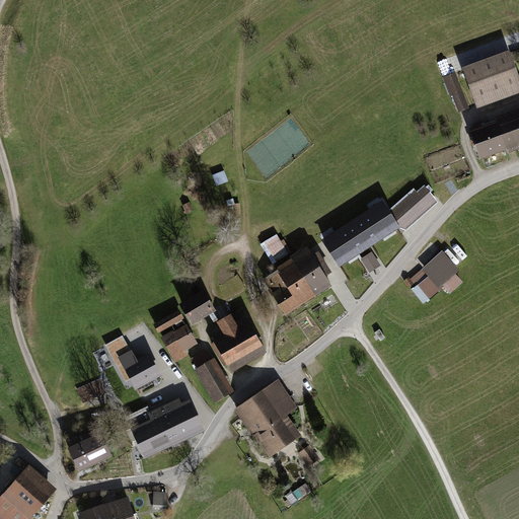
[(518,75),(509,49),(461,66),(476,107),(518,92),(518,75)]
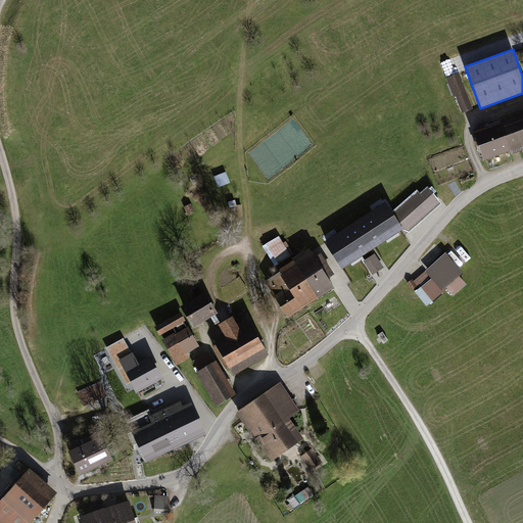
[(459,73),(445,78),(454,97),(456,96),(462,113),(473,108),(459,73)]
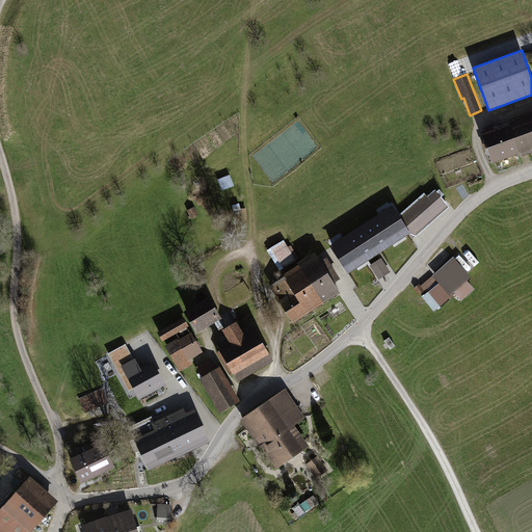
[(508,124),(481,133),(491,162),(519,153),(521,157),(531,152),(531,110),(507,120),(508,124)]
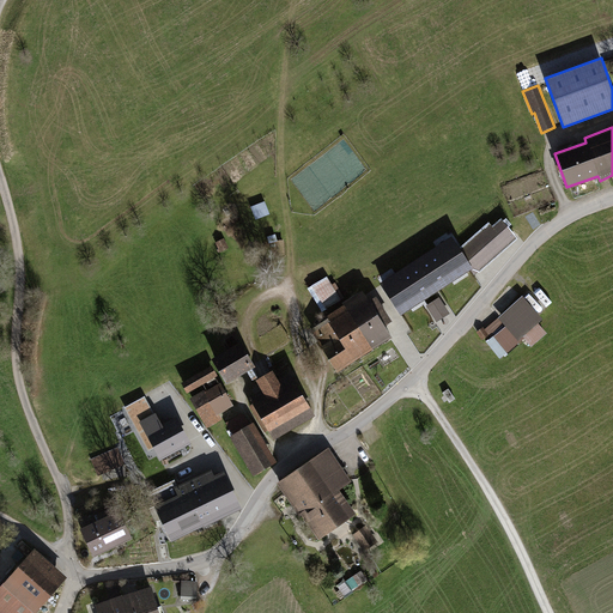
[(253,207),(256,219),(269,216),(265,204),(253,207)]
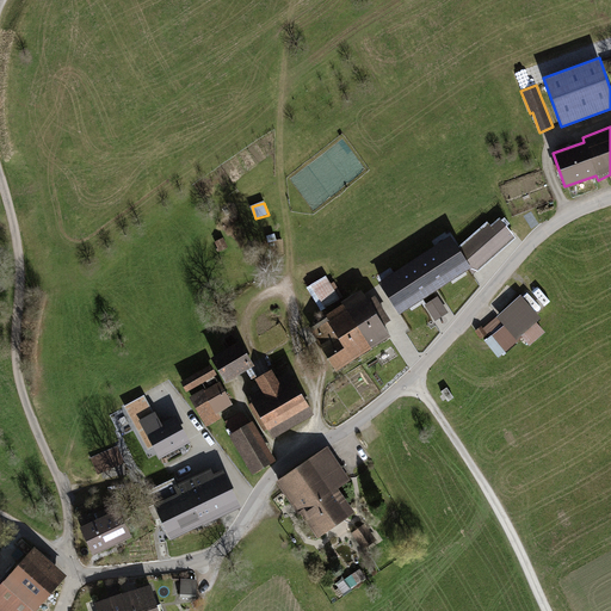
[(488,223),(460,250),(471,269),(469,270),(473,275),(516,238),(500,220),(492,227),(488,223)]
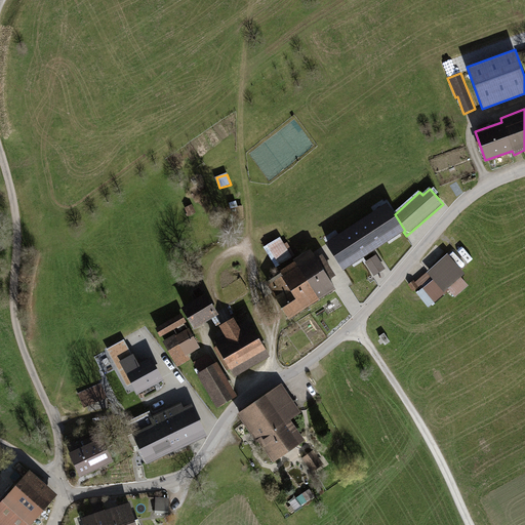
[(344,271),(403,232),(405,231),(395,214),(388,203),(325,243),(344,271)]
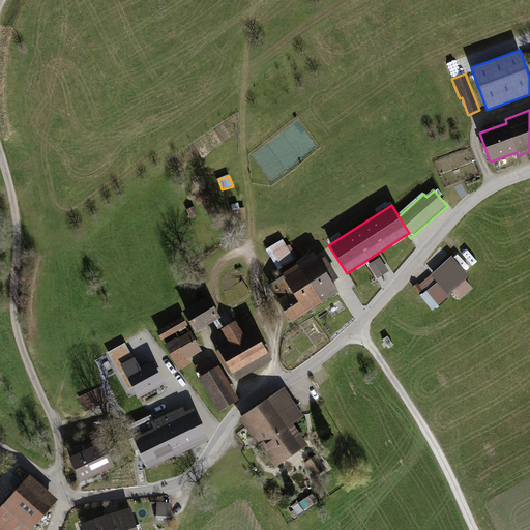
[(286,243),(268,253),(281,273),(298,263),(286,243)]
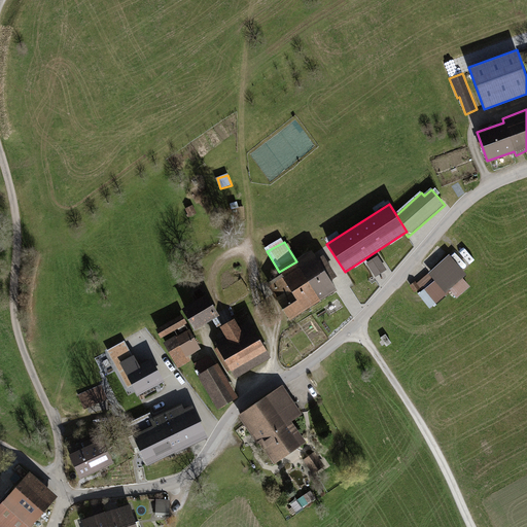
[(431,279),(416,292),(427,306),(464,275),(447,255),(425,273),(431,279)]
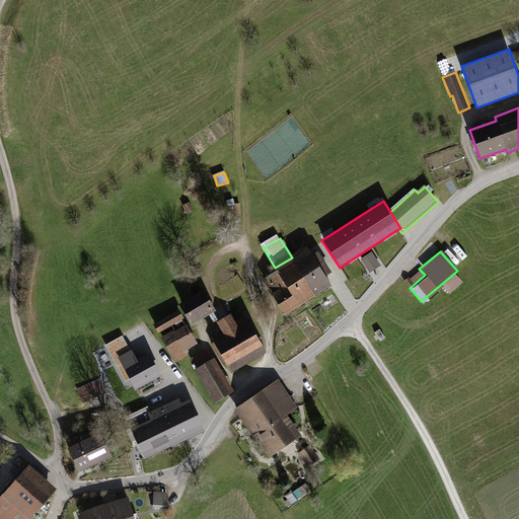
[(311,252),(295,262),(318,300),(335,290),(311,252)]
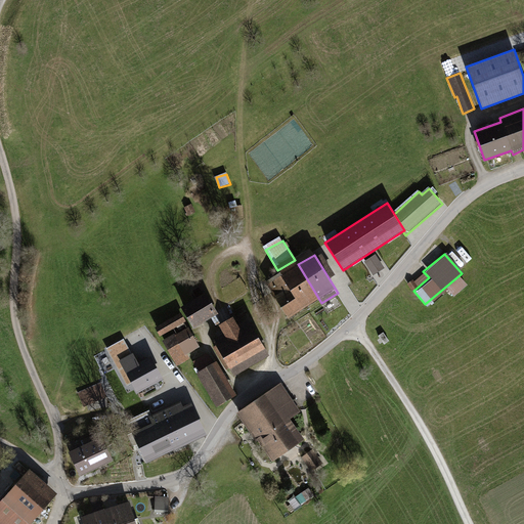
[(365,263),(374,277),(386,271),(377,256),(365,263)]
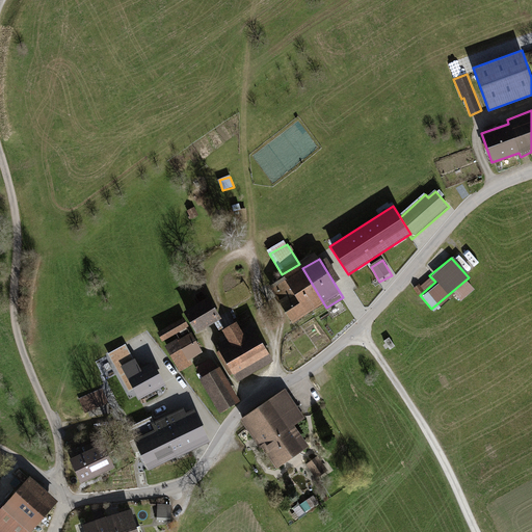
[(294,326),(326,308),(302,268),(286,278),(287,281),(272,290),(294,326)]
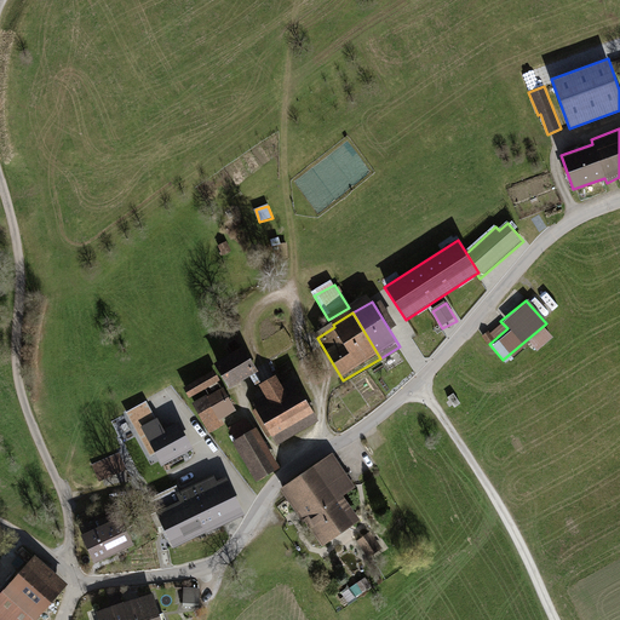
[(246,351),(218,368),(231,392),(260,375),(246,351)]
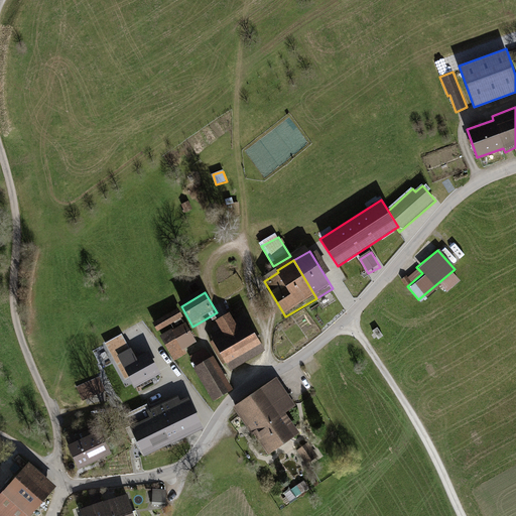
[(178,310),(153,326),(159,336),(184,320),(178,310)]
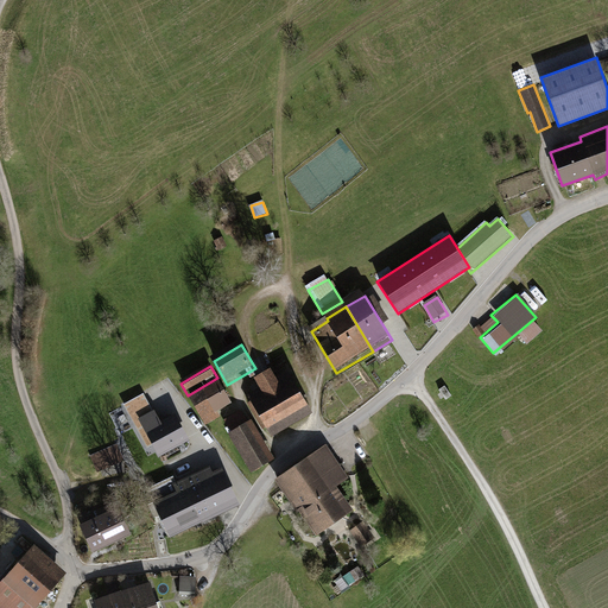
[(263,392),(249,400),(268,434),(311,411),(291,375),(279,382),(274,373),(258,382),(263,392)]
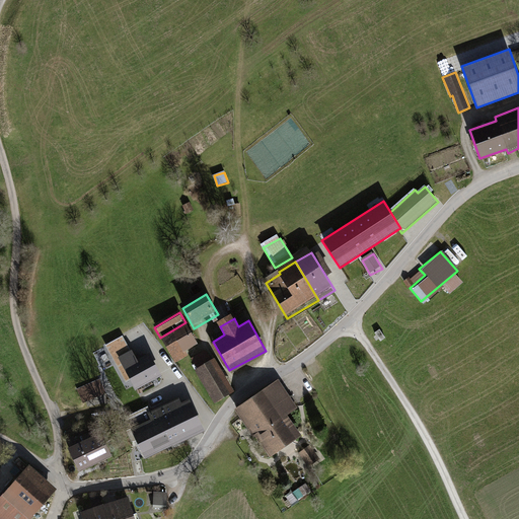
[(186,354),(199,348),(188,327),(164,340),(176,365),(189,359),(186,354)]
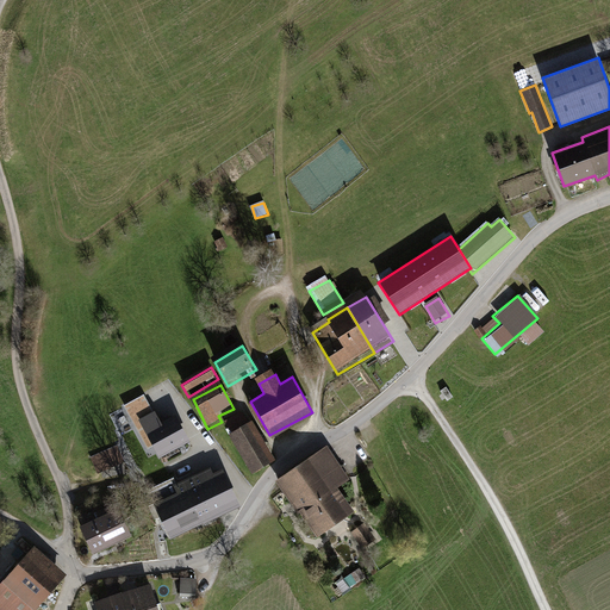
[(454,397),(447,386),(440,391),(448,402),(454,397)]
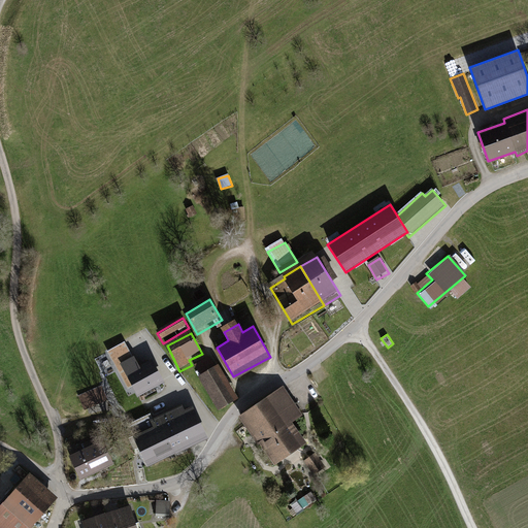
[(124,341),(107,351),(128,389),(132,386),(138,396),(164,382),(152,358),(138,365),(133,356),(132,356),(124,341)]
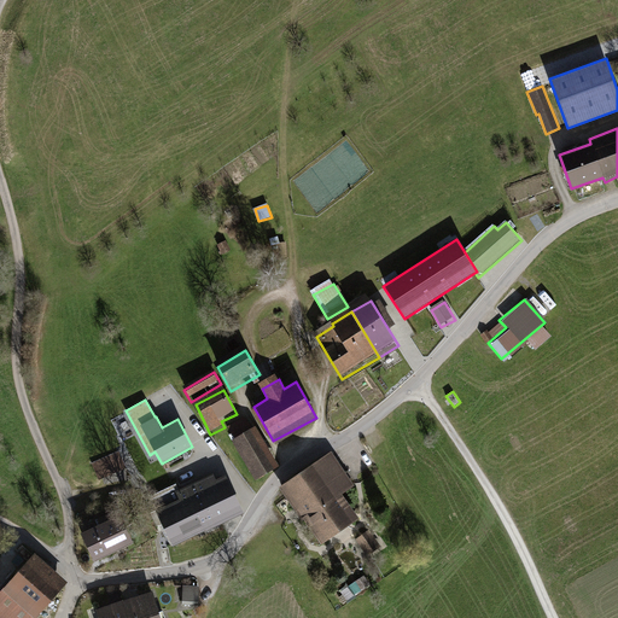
[(258,431),(234,444),(257,485),(281,472),(258,431)]
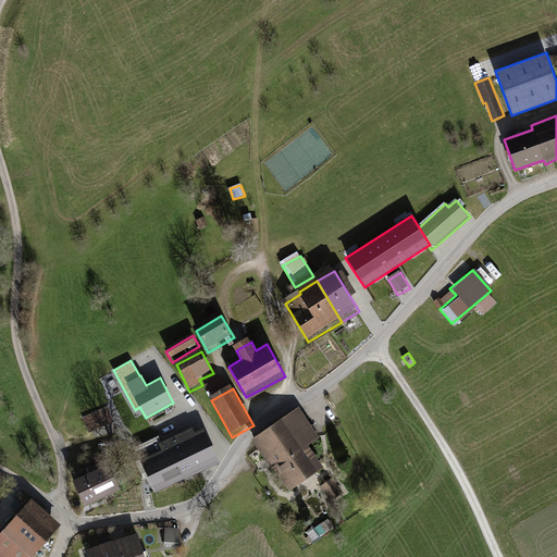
[(108,407),(83,418),(89,433),(114,422),(108,407)]
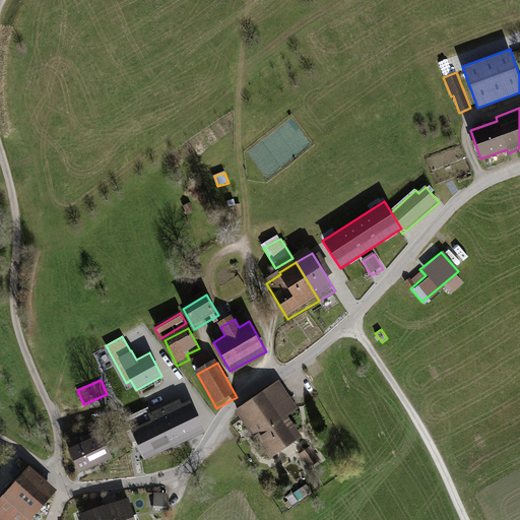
[(301,411),(281,384),(238,414),(257,442),(260,441),(275,462),(306,441),(290,418),(301,411)]
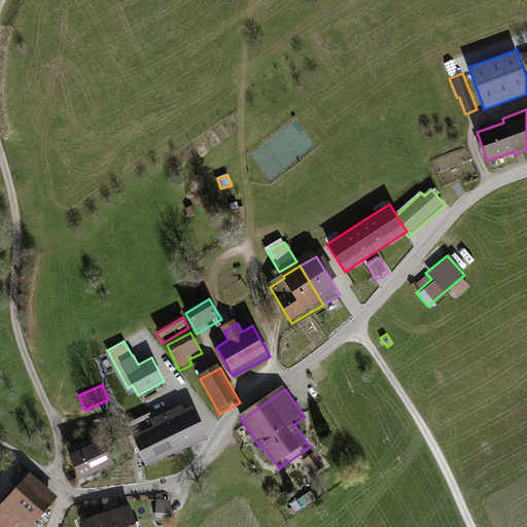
[(159,414),(177,452),(208,437),(194,406),(184,410),(181,403),(159,414)]
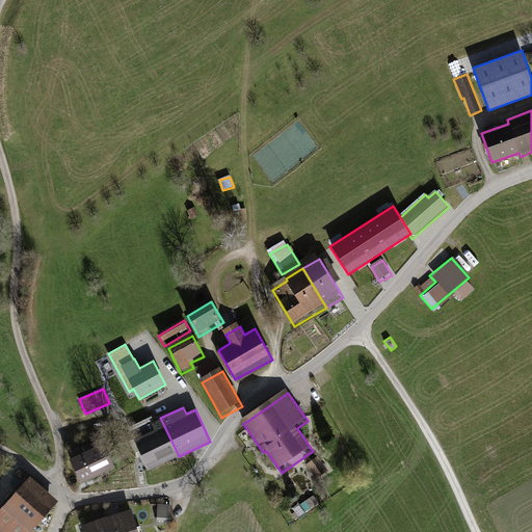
[(179,456),(160,418),(151,422),(155,428),(134,439),(149,471),(179,456)]
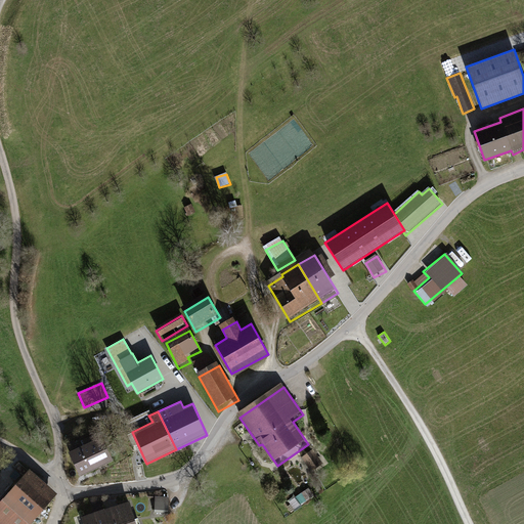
[(101,436),(69,451),(80,475),(113,460),(101,436)]
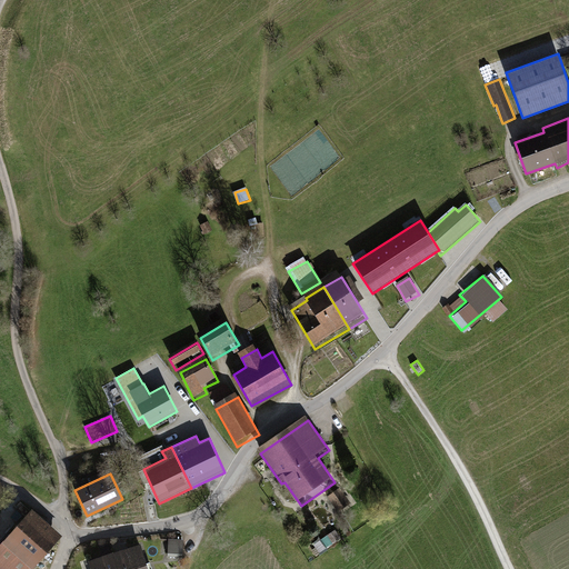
[(343,492),(330,501),(340,516),(353,507),(343,492)]
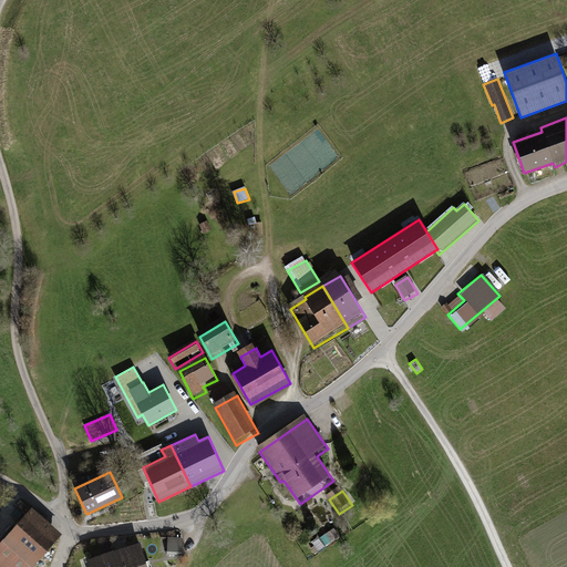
[(27,566),(55,536),(29,513),(0,545),(0,565),(2,566),(27,566)]
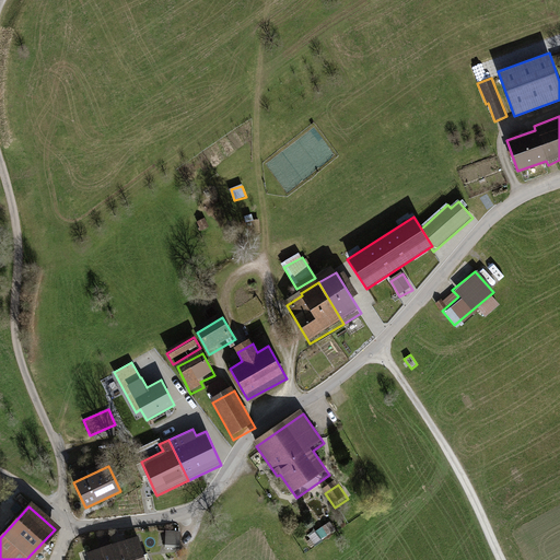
[(181,548),(181,533),(165,532),(165,548),(181,548)]
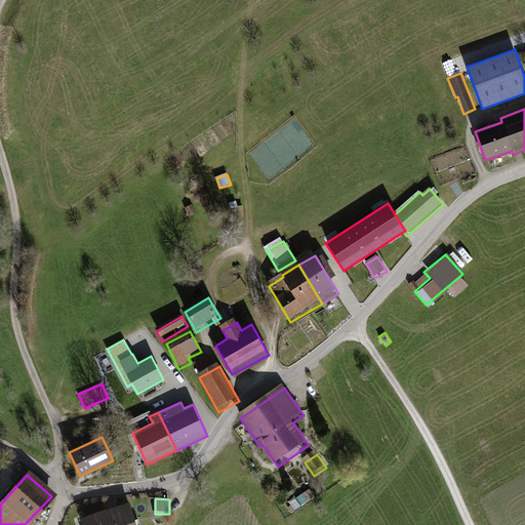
[(135,524),(129,505),(105,513),(109,524),(135,524)]
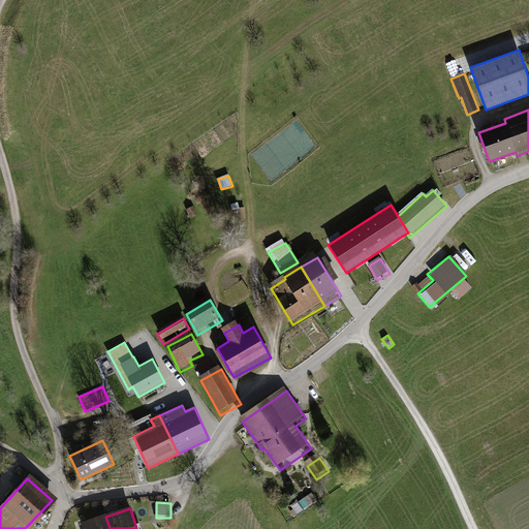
[(110,528),(105,517),(84,524),(85,528),(110,528)]
